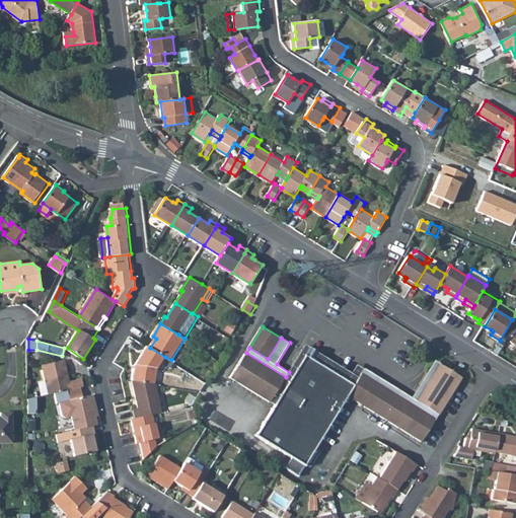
[(307,355),(356,384),(363,373),(366,368),(359,364),(354,372),(307,344),(289,372),(286,377),(272,401),(277,404),(307,355)]
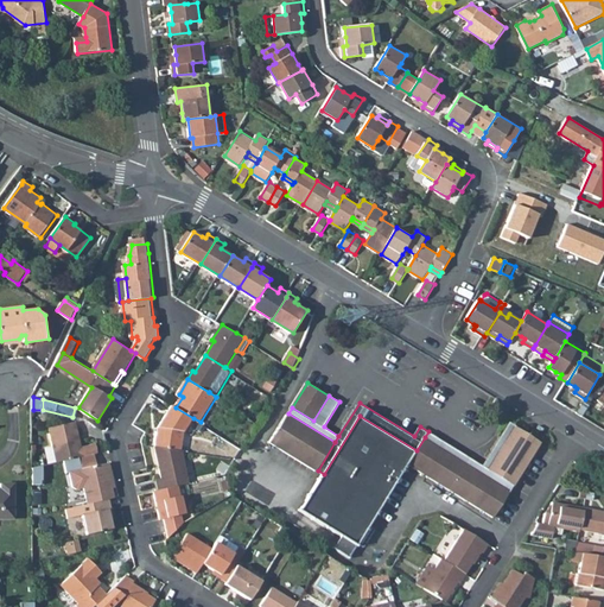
[(160,427),(158,446),(183,450),(186,431),(194,418),(176,408),(173,405),(160,427)]
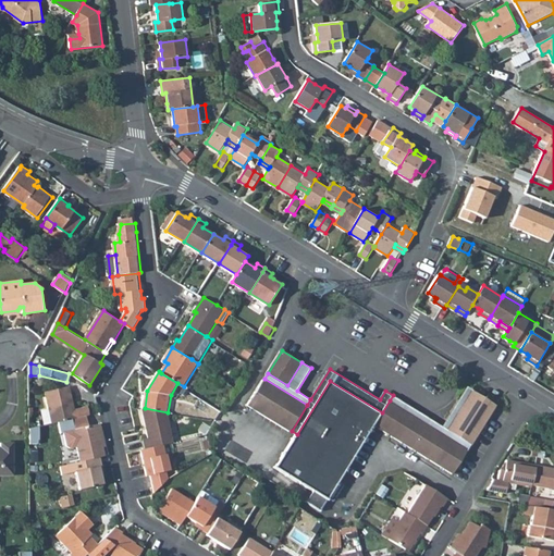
[(248,404),(292,431),(307,405),(265,379),(248,404)]
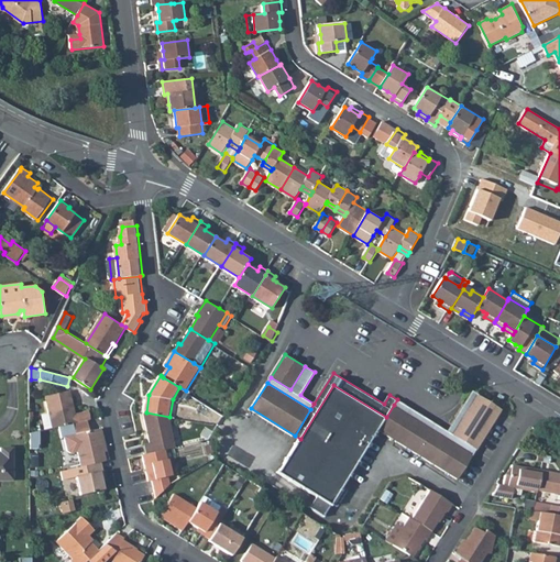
[(460,478),(474,454),(394,405),(386,417),(333,385),(300,439),(280,471),(318,495),(310,506),(326,515),(380,428),(460,478)]
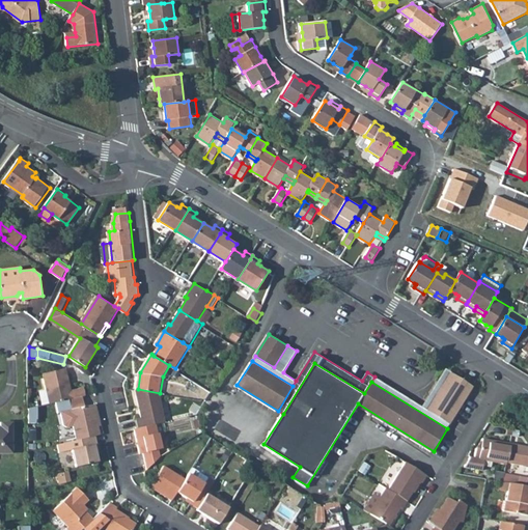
[(45,372),(52,403),(72,398),(84,396),(87,395),(85,387),(73,390),(67,367),(45,372)]
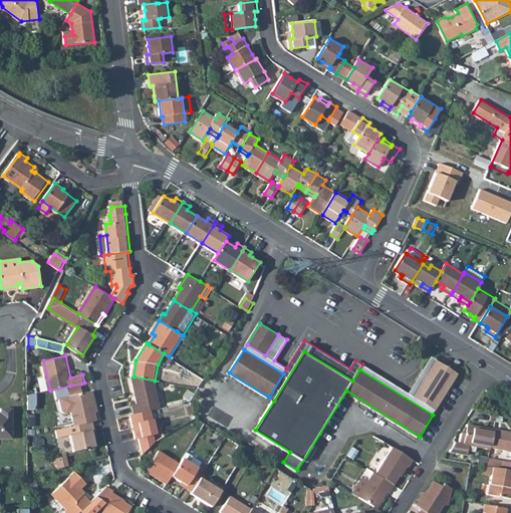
[(362,364),(359,369),(433,415),(436,410),(415,397),(438,360),(432,356),(410,394),(362,364)]
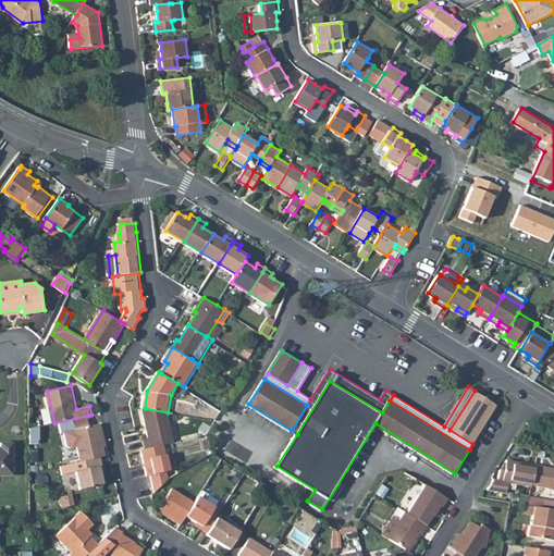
[(475,391),(450,430),(472,444),(497,405),(475,391)]
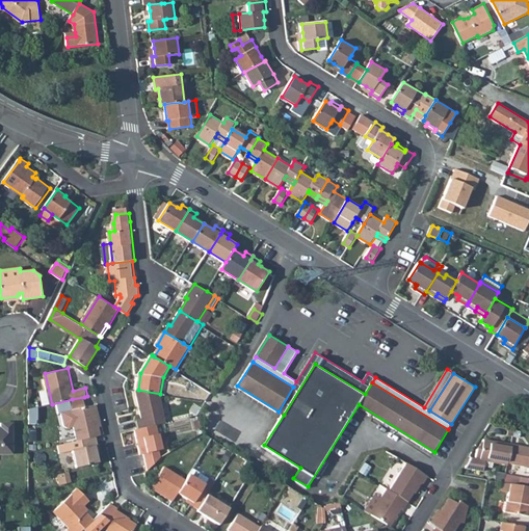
[(139,419),(141,428),(158,424),(167,422),(160,394),(138,390),(143,418),(139,419)]
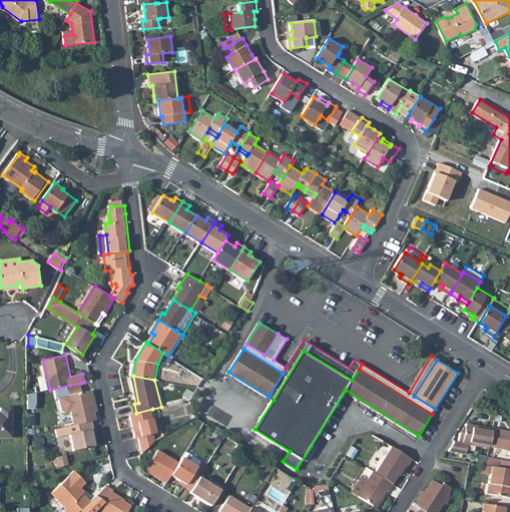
[(96,412),(93,398),(96,398),(94,390),(83,392),(81,383),(69,385),(71,395),(60,398),(63,410),(67,413),(73,411),(76,425),(93,421),(98,420),(96,412)]
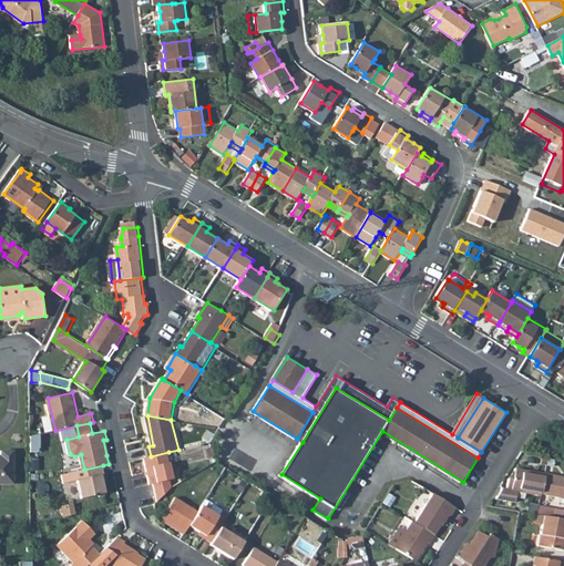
[(0,455),(0,483),(16,483),(14,450),(3,450),(3,455),(0,455)]
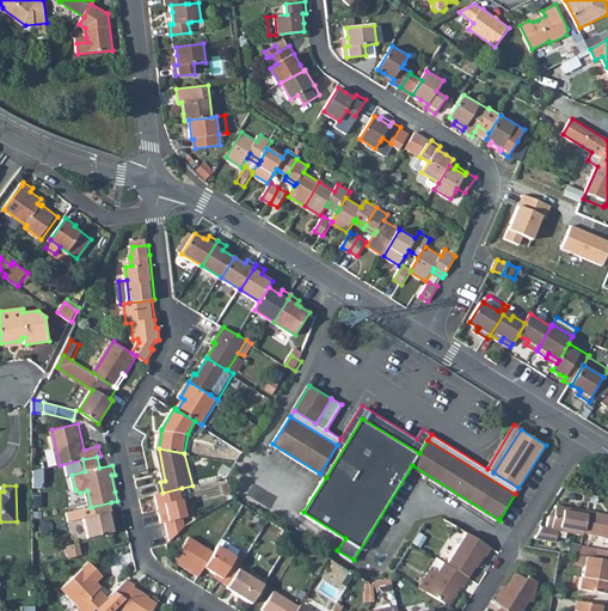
[(157,494),(164,523),(167,521),(172,541),(186,525),(185,517),(189,517),(182,488),(163,493),(157,494)]
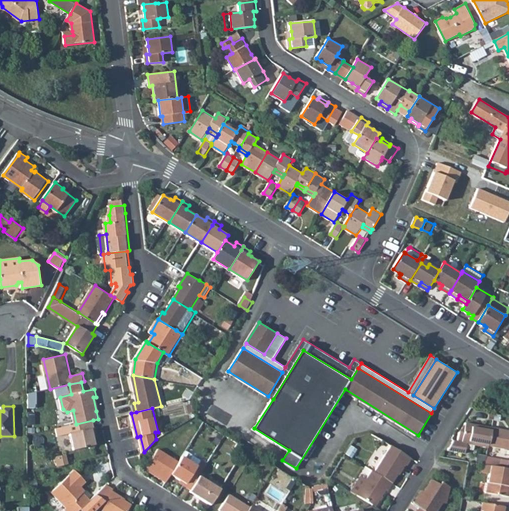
[(72,433),(75,450),(96,445),(94,437),(92,428),(95,428),(93,420),(76,424),(57,428),(59,436),(72,433)]
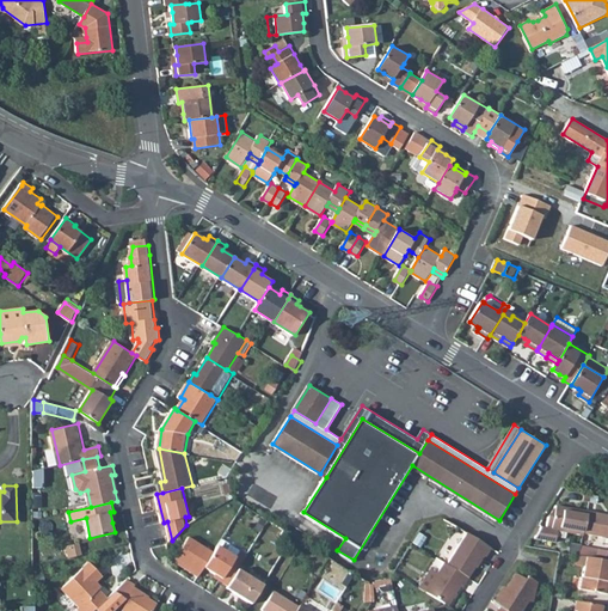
[(544,526),(536,538),(557,542),(558,536),(559,530),(569,531),(585,535),(585,532),(589,511),(558,505),(557,507),(556,517),(551,515),(548,527),(544,526)]
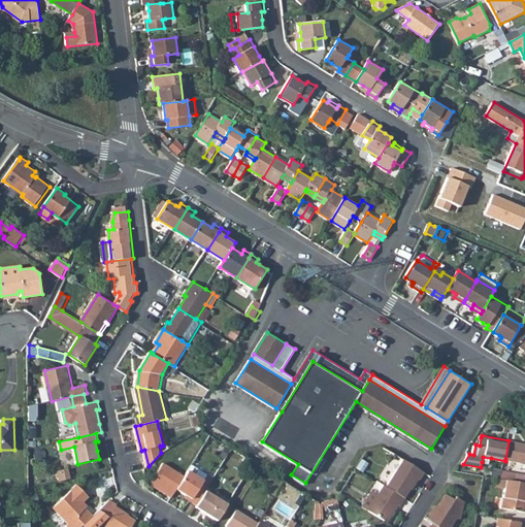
[(524,443),(509,440),(505,459),(524,463),(524,443)]
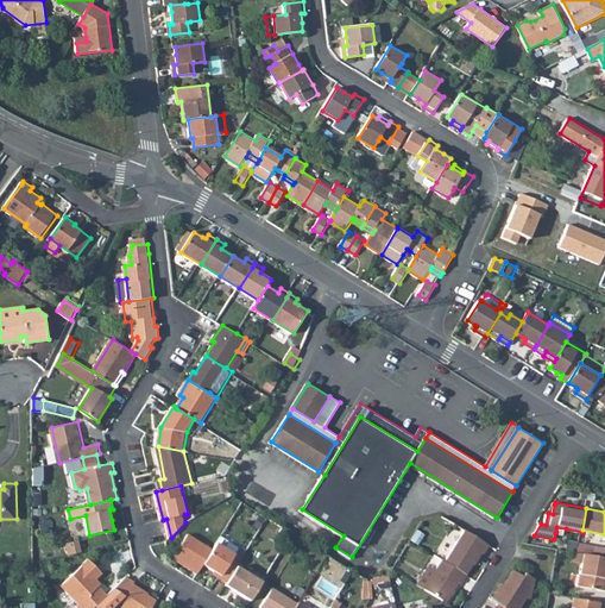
[(467,530),(447,561),(468,575),(483,551),(486,553),(491,545),(467,530)]
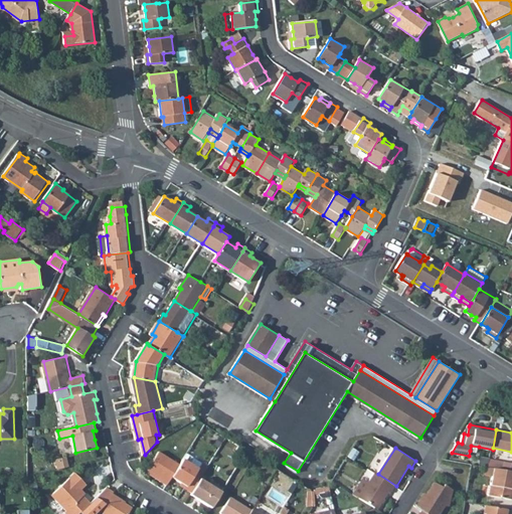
[(162,481),(169,485),(174,476),(181,464),(160,451),(149,470),(163,478),(162,481)]
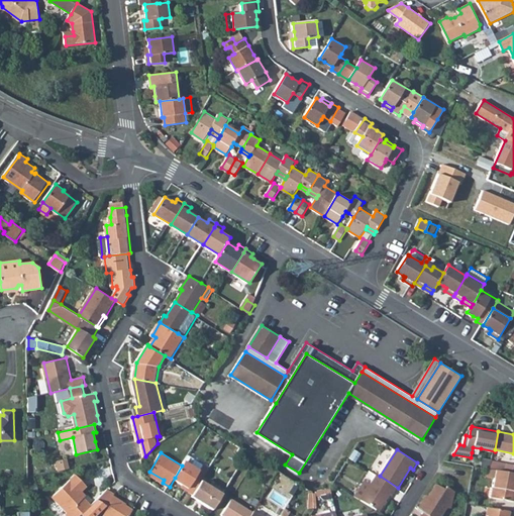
[(186,460),(201,471),(204,465),(189,454),(186,460)]
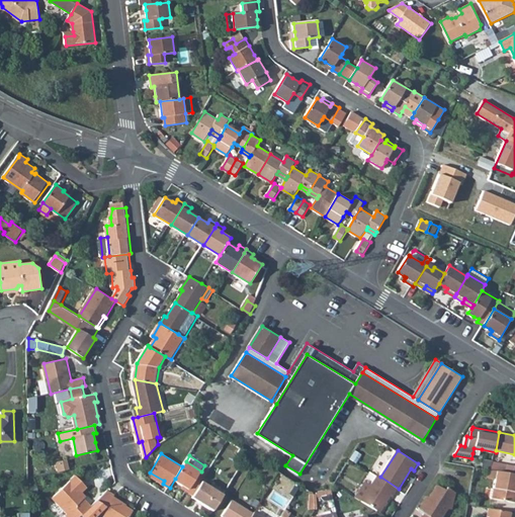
[(58,462),(60,471),(62,471),(61,464),(69,461),(68,460),(58,462)]
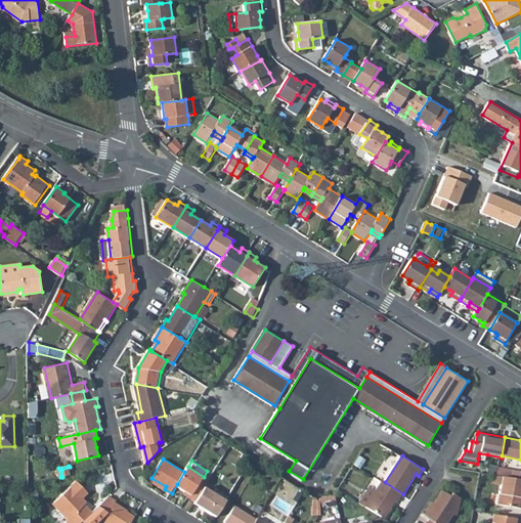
[(61,470),(62,477),(72,475),(70,467),(61,470)]
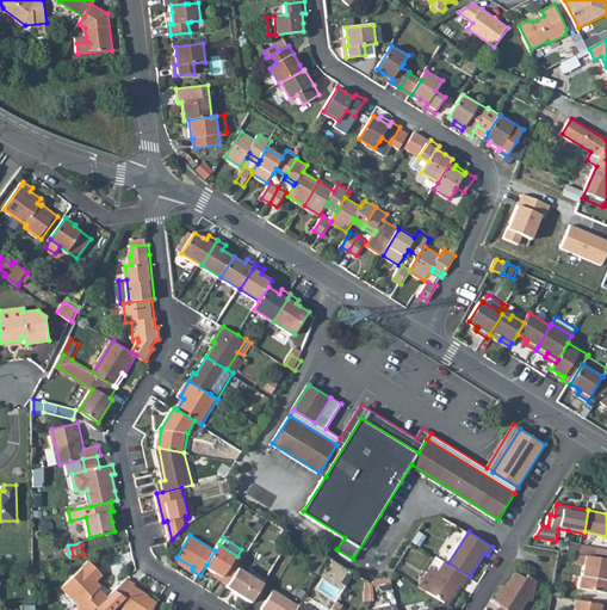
[(215,550),(206,565),(217,572),(224,577),(222,579),(230,584),(240,567),(248,553),(241,549),(237,556),(220,544),(215,550)]
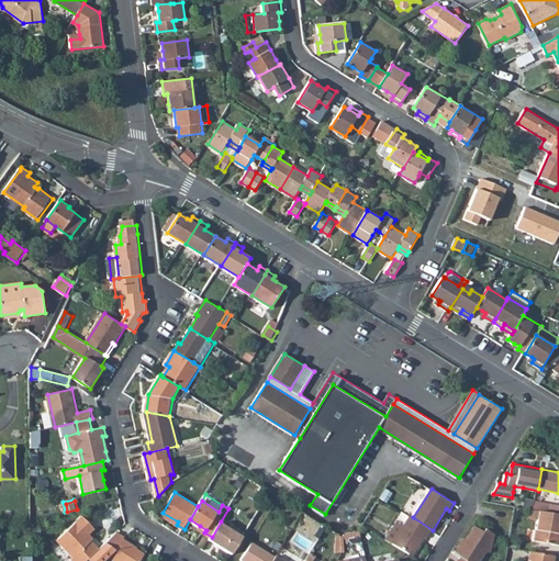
[(558,505),(552,504),(536,501),(535,509),(540,511),(550,513),(558,514),(558,505)]
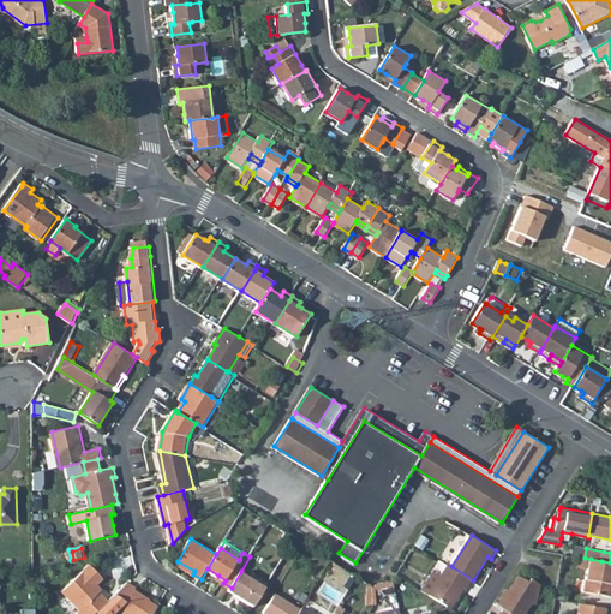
[(580,566),(589,568),(591,559),(585,558),(582,558),(580,566)]
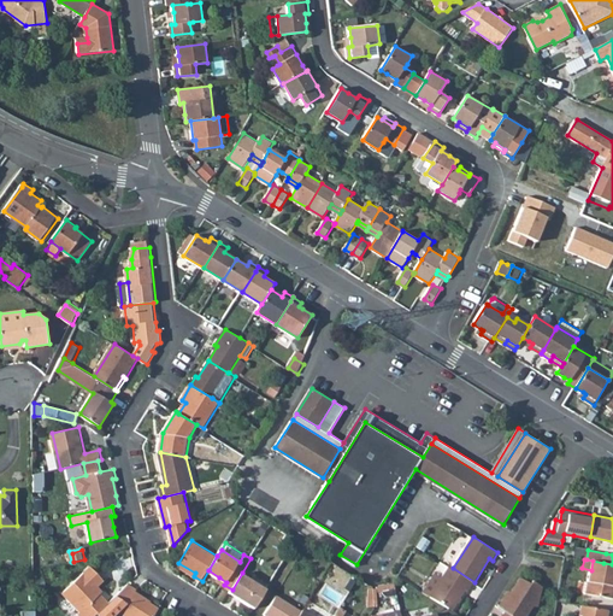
[(591,570),(587,593),(612,598),(612,564),(603,563),(593,561),(591,570)]
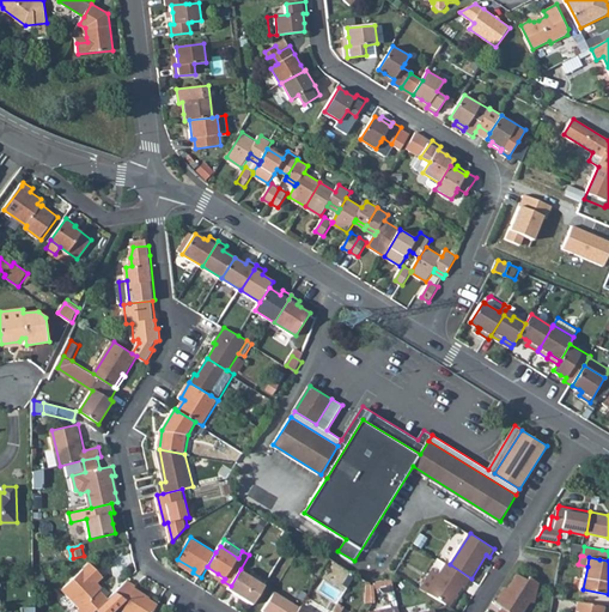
[(440,574),(430,592),(451,606),(464,586),(466,587),(472,579),(450,564),(448,563),(440,574)]
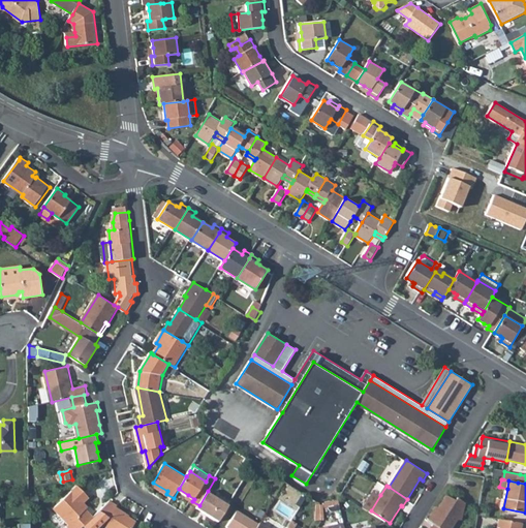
[(68,526),(69,527),(82,527),(92,518),(94,517),(87,509),(89,507),(73,491),(55,508),(70,524),(68,526)]
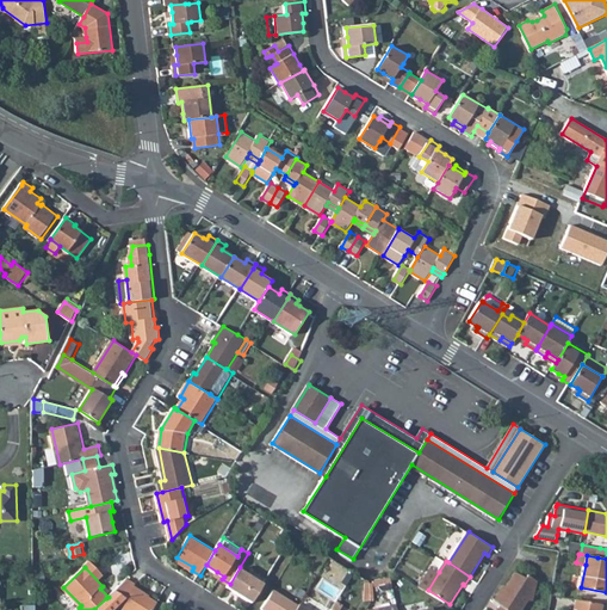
[(230,584),(228,586),(254,602),(265,583),(240,567),(230,584)]
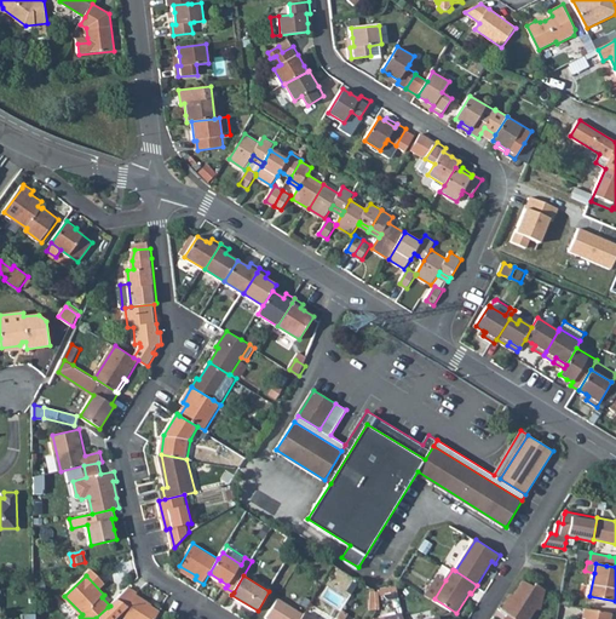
[(435,599),(445,580),(439,577),(427,595),(435,599)]
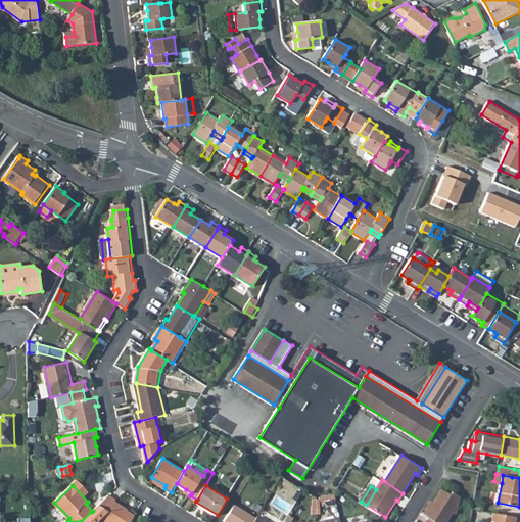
[(430,518),(435,521),(447,521),(453,513),(458,514),(461,496),(453,491),(452,494),(442,489),(435,502),(433,500),(425,514),(430,518)]
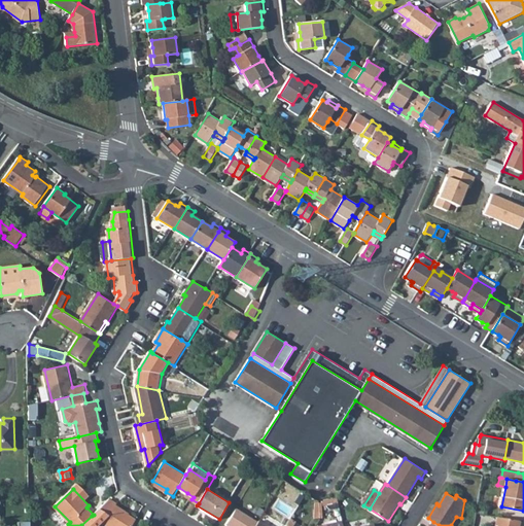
[(94,515),(92,516),(107,525),(133,525),(137,519),(127,513),(116,505),(117,504),(110,499),(94,515)]
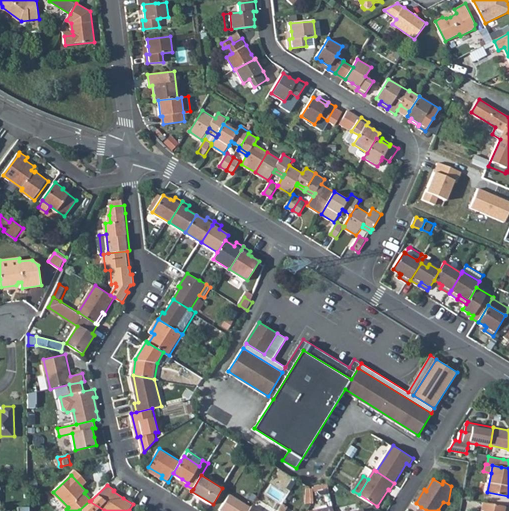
[(231,494),(221,509),(223,510),(249,510),(252,507),(231,494)]
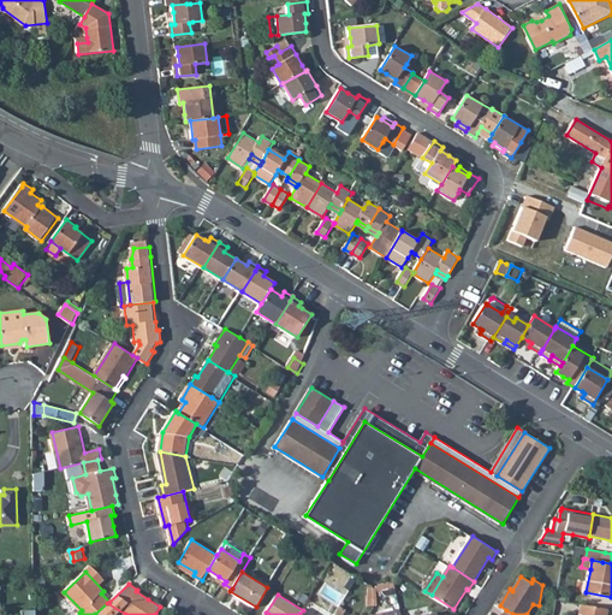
[(584,614),(583,614),(607,614),(608,609),(583,604),(581,614),(584,614)]
